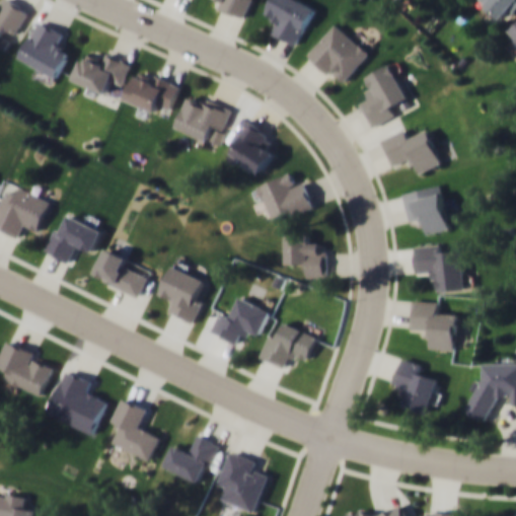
[(217,10),(242,20),(249,0),(217,0),(220,1),(217,10)]
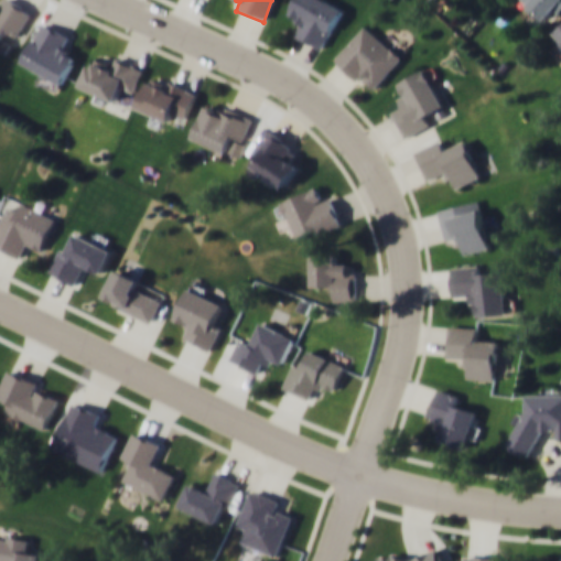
[(289,35),(320,52),(342,9),(323,0),(292,0),(284,19),(294,24),(289,35)]
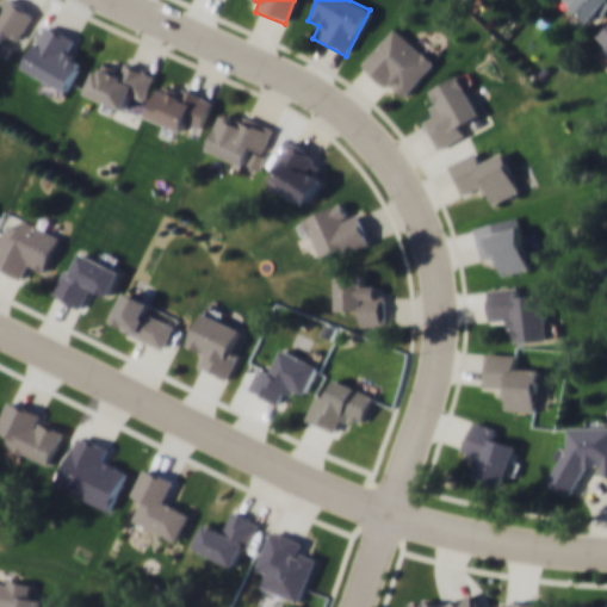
[(606,0),(561,0),(589,29),(606,10),(606,0)]
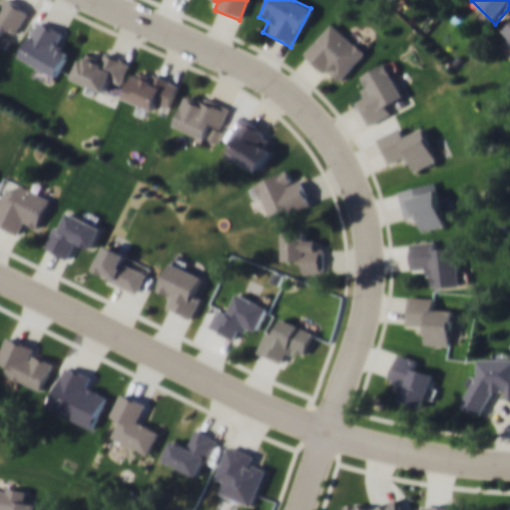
[(14,35),(26,13),(5,1),(1,9),(0,8),(0,35),(3,29),(14,35)]
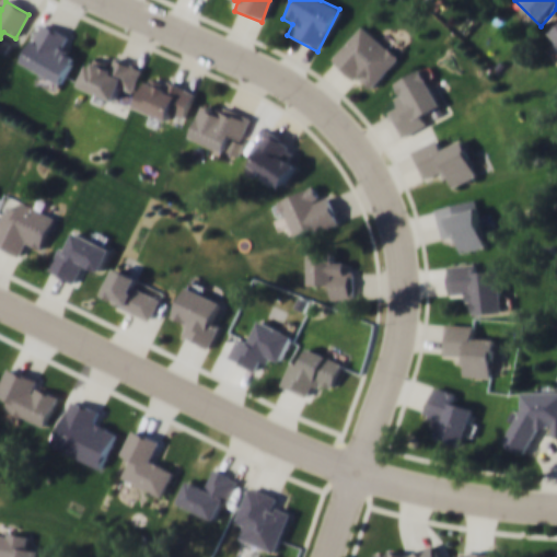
[(59,86),(74,55),(64,49),(69,38),(38,24),(18,66),(59,86)]
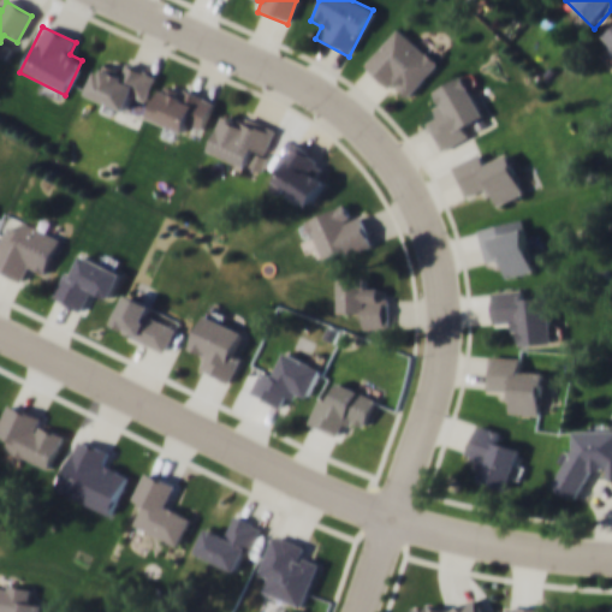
[(611,27),(599,40),(611,54),(611,27)]
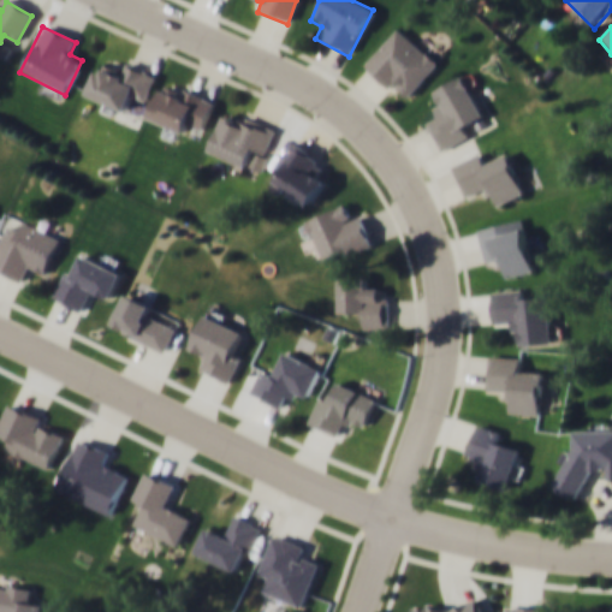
[(363,67),(405,102),(438,64),(394,29),(363,67)]
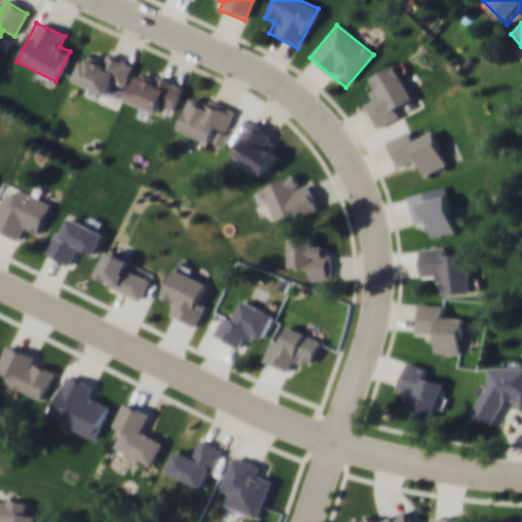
[(84,55),(72,82),(108,97),(112,86),(122,90),(132,66),(107,55),(103,64),(84,55)]
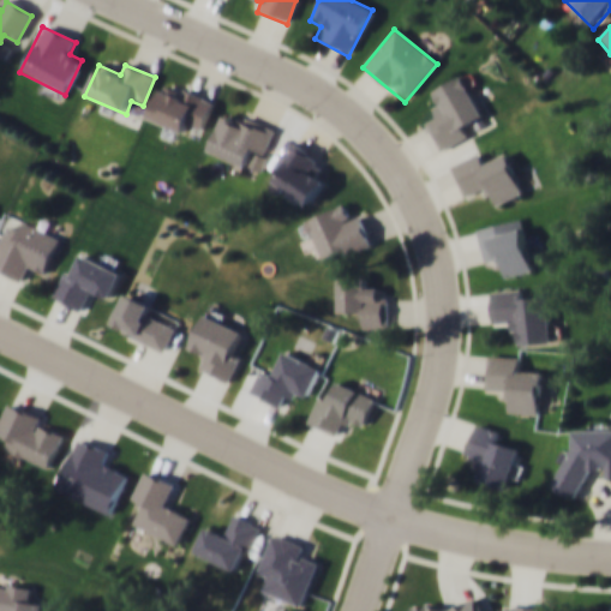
[(438,153),(468,137),(462,125),(480,115),(460,77),(432,93),(438,103),(426,109),(432,120),(424,125),(438,153)]
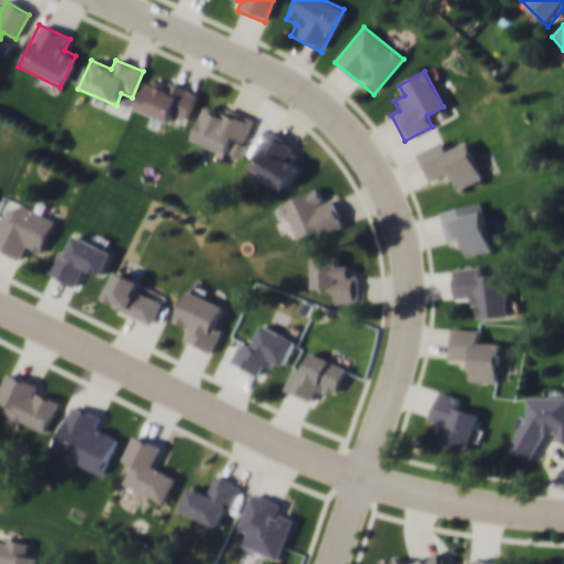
[(135,111),(170,124),(174,115),(186,120),(196,94),(162,81),(159,90),(145,84),(135,111)]
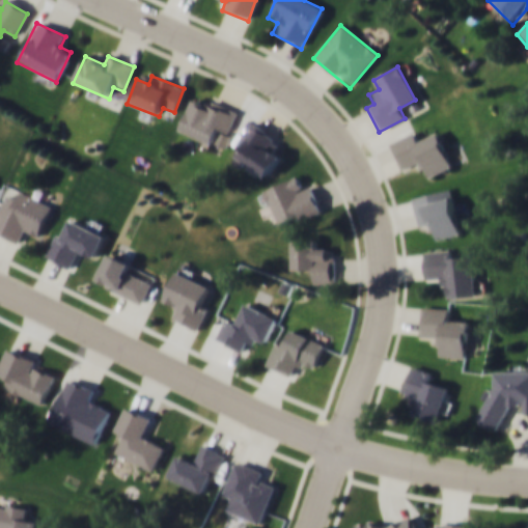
[(177,133),(209,145),(214,133),(225,138),(235,112),(201,99),(200,102),(191,98),(177,133)]
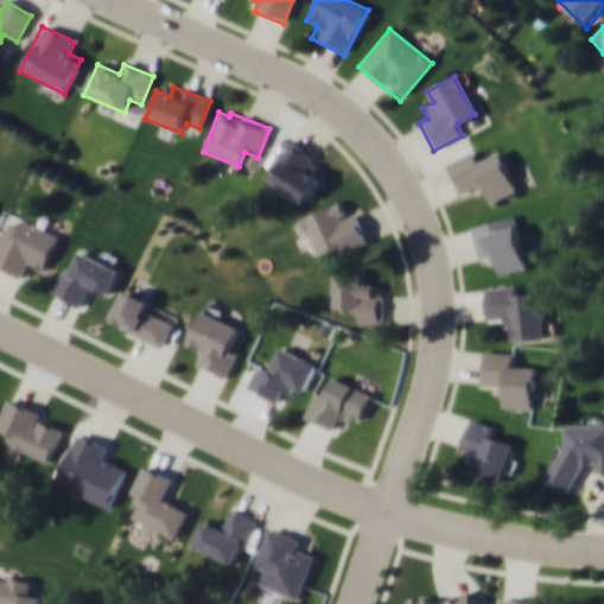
[(304,205),(320,182),(310,176),(318,163),(285,141),(268,167),(278,173),(271,183),(304,205)]
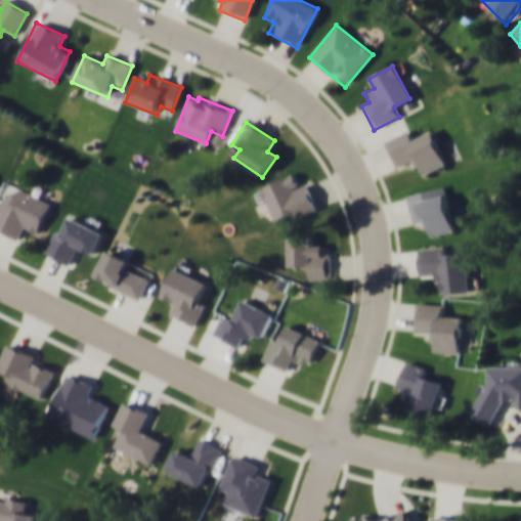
[(422,176),(446,166),(432,133),(410,141),(406,131),(382,141),(395,172),(416,163),(422,176)]
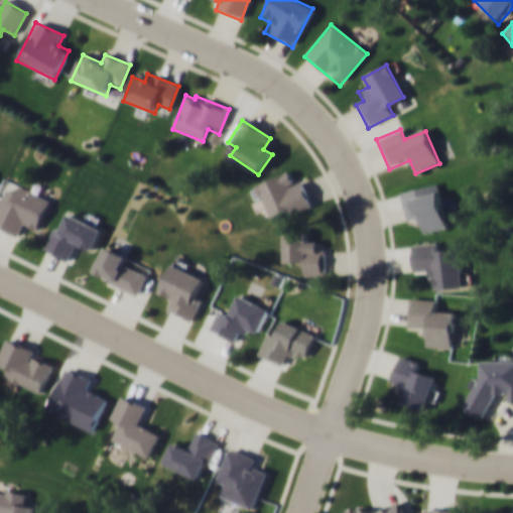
[(254,185),(267,222),(310,206),(301,178),(290,182),(287,173),(254,185)]
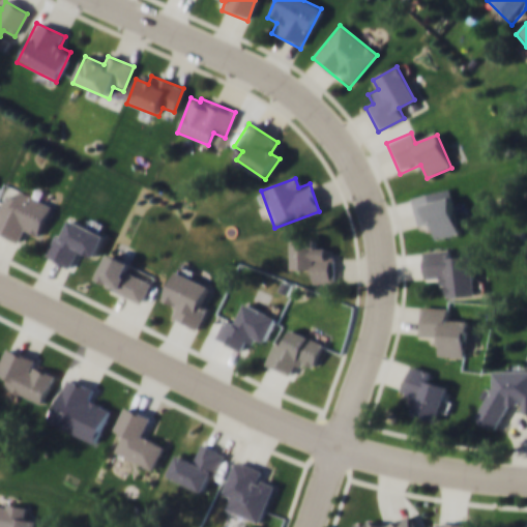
[(410,199),(417,232),(430,229),(433,241),(459,235),(448,189),(410,199)]
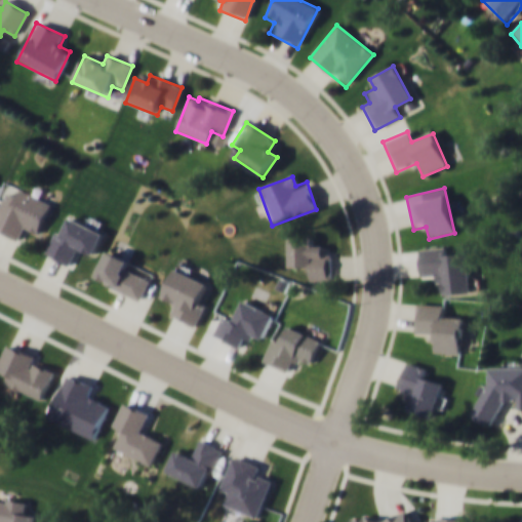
[(0,233),(19,241),(23,233),(36,238),(50,204),(18,191),(15,199),(3,194),(0,201),(0,233)]
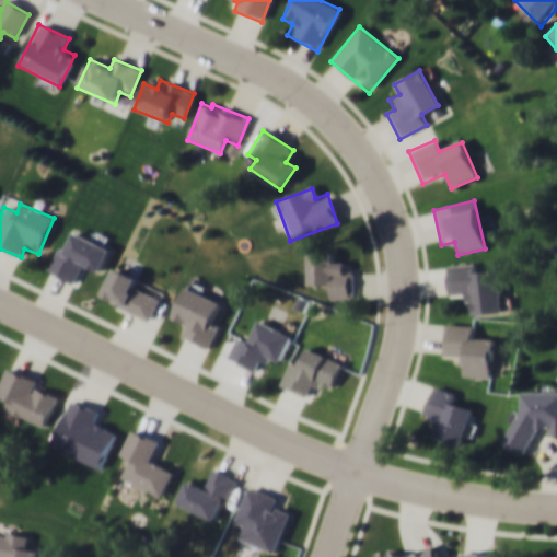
[(99,273),(109,250),(66,230),(46,273),(77,287),(85,267),(99,273)]
